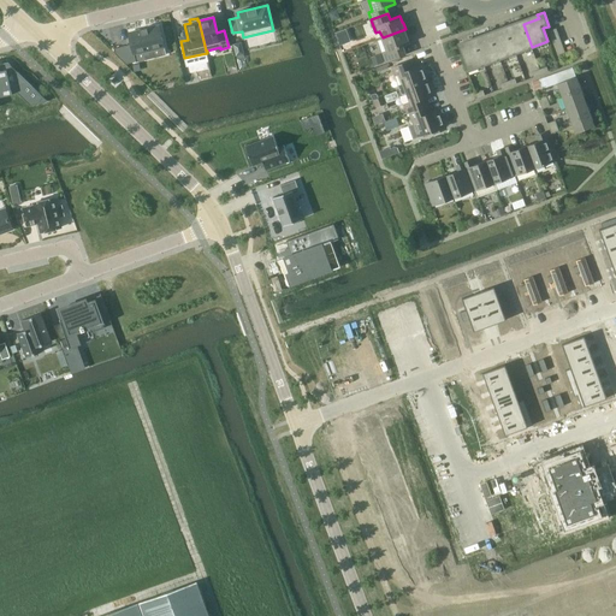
[(508,30),(516,53),(532,47),(523,24),(508,30)]
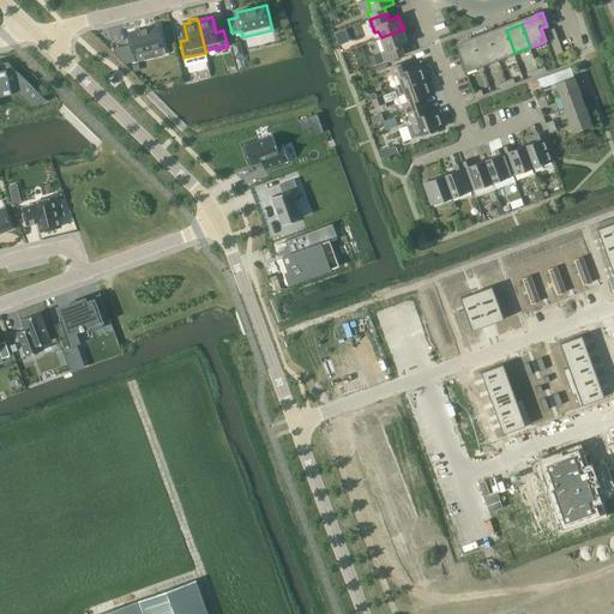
[(162,25),(130,34),(134,55),(167,48),(162,25)]
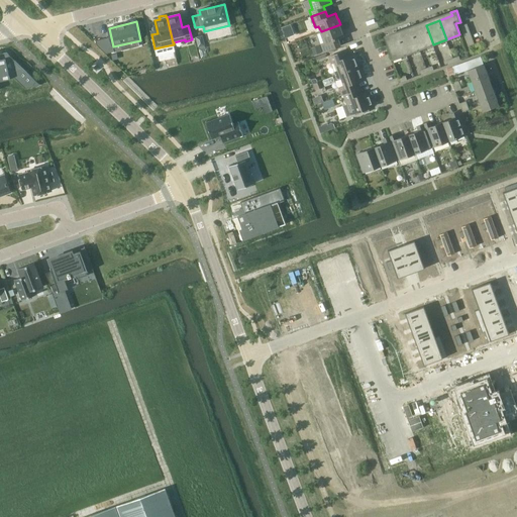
[(340,24),(321,31),(325,42),(321,43),(324,52),(341,45),(338,38),(343,36),(342,31),(342,29),(340,24)]
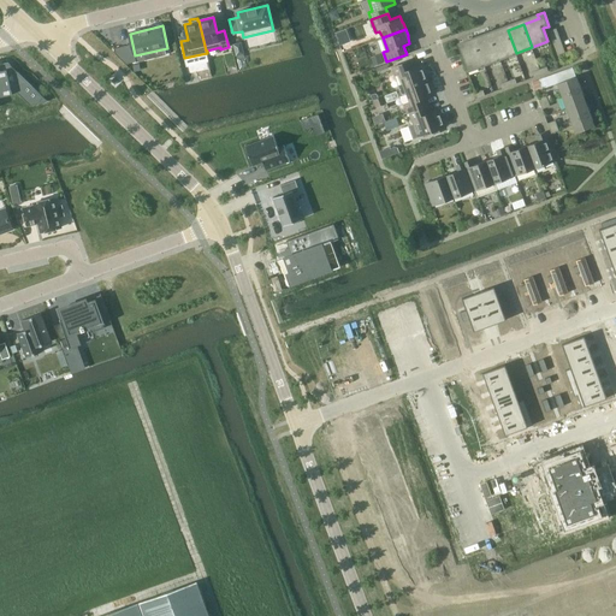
[(501,58),(516,53),(508,30),(492,36),(501,58)]
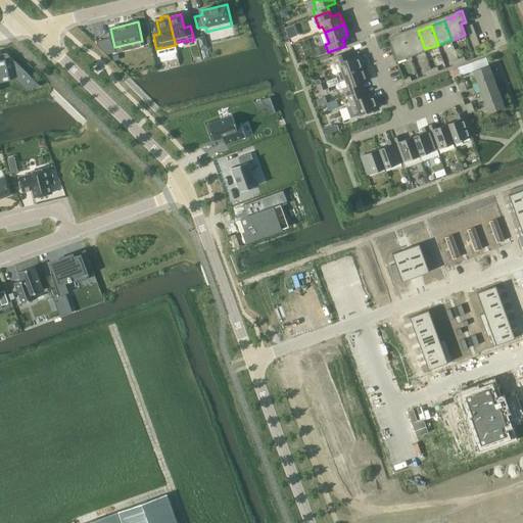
[(412,54),(425,49),(418,31),(405,35),(412,54)]
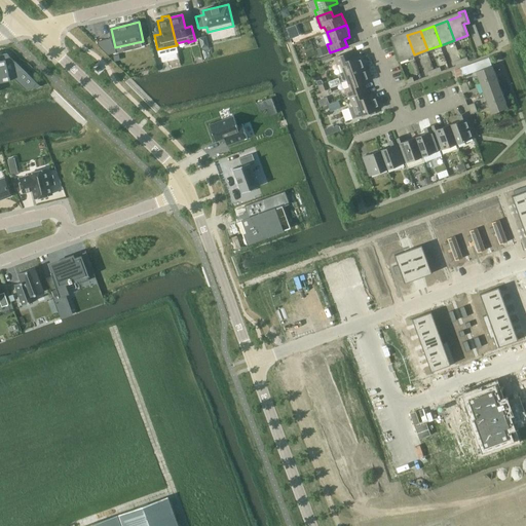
[(400,60),(414,54),(407,35),(392,40),(400,60)]
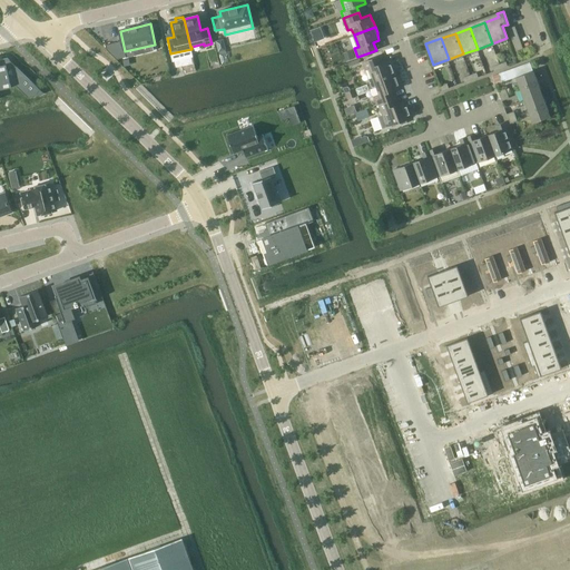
[(346,61),(356,58),(353,50),(343,53),(346,61)]
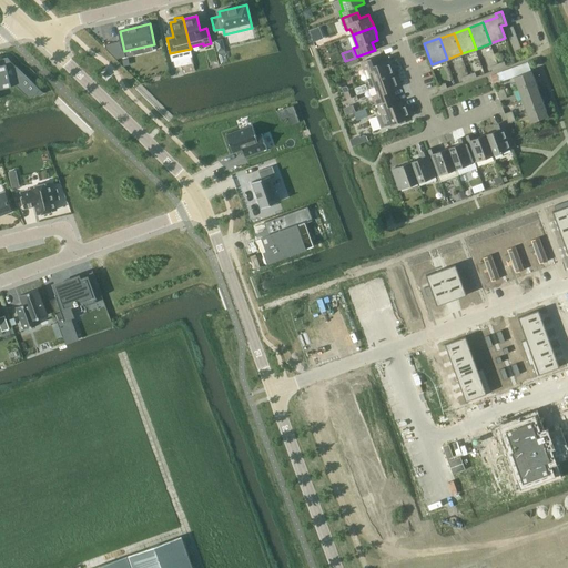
[(377,57),(362,62),(365,70),(367,78),(368,83),(395,73),(393,67),(394,67),(391,59),(381,63),(377,57)]
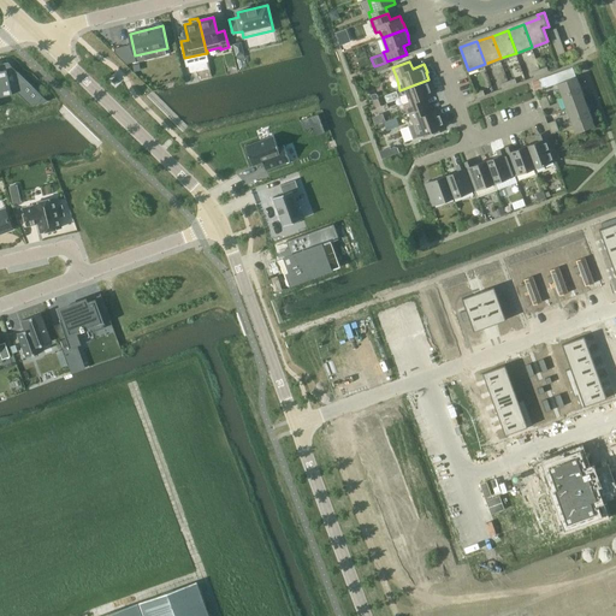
[(0,96),(18,93),(30,105),(47,101),(9,63),(0,64),(0,96)]
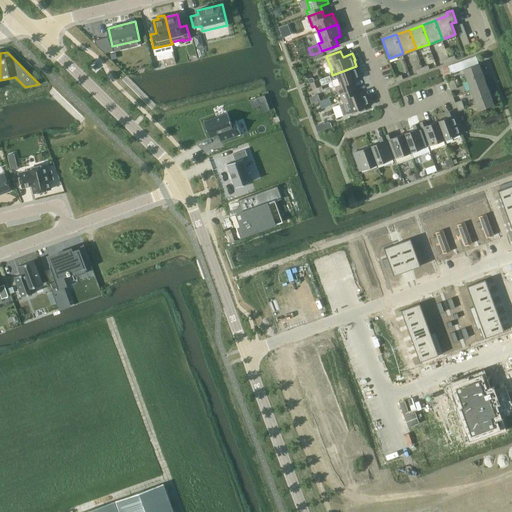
[(467,79),(483,74),(479,64),(464,69),(467,79)]
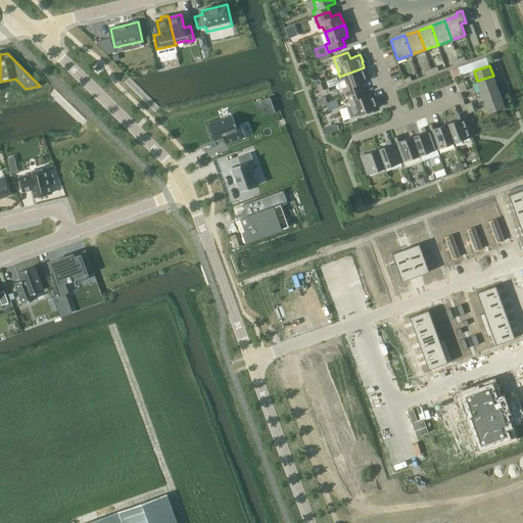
[(347,95),(363,90),(360,83),(369,80),(367,74),(366,74),(364,67),(339,77),(341,79),(343,80),(345,79),(348,87),(344,88),(347,95)]
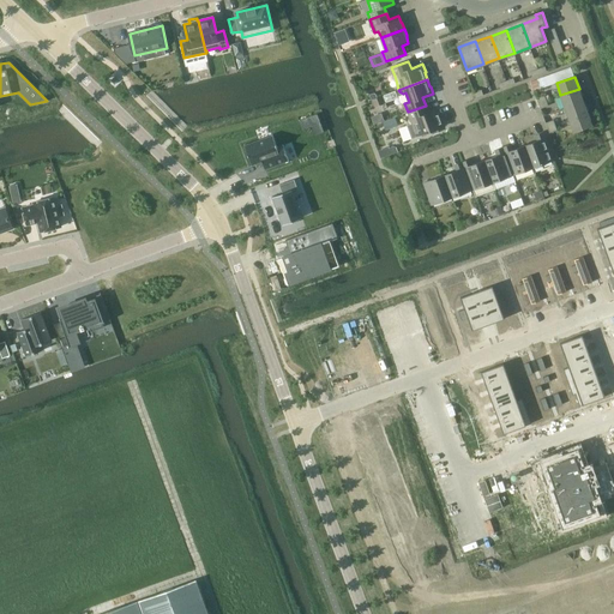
[(565,108),(584,101),(579,89),(560,95),(565,108)]
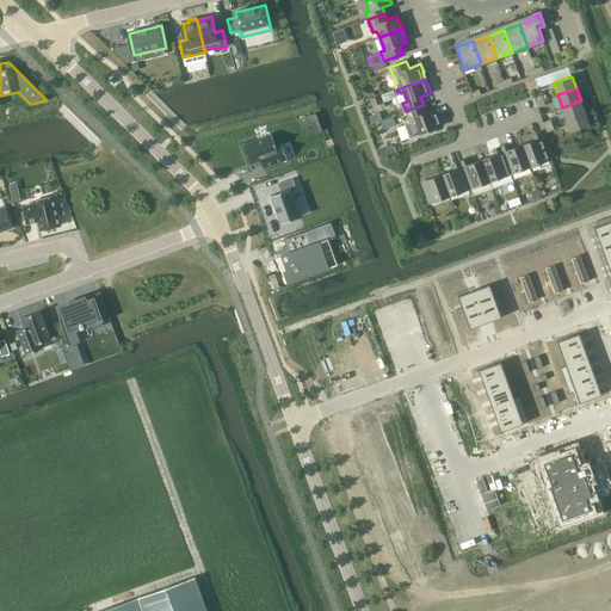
[(567,119),(585,113),(581,100),(562,107),(567,119)]
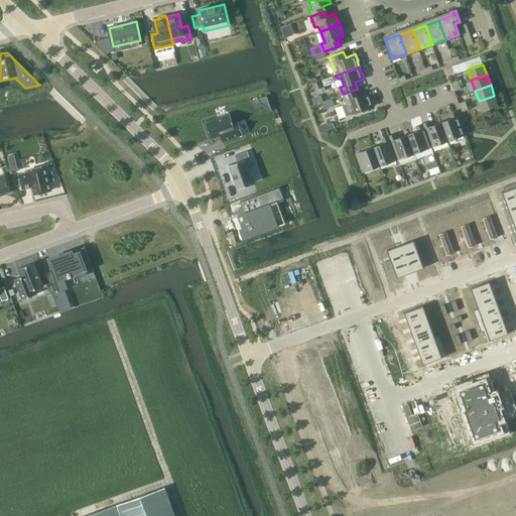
[(346,104),(342,106),(346,116),(354,113),(362,110),(363,112),(365,113),(369,111),(368,108),(374,106),(372,99),(371,100),(368,92),(360,95),(358,89),(343,94),(346,104)]
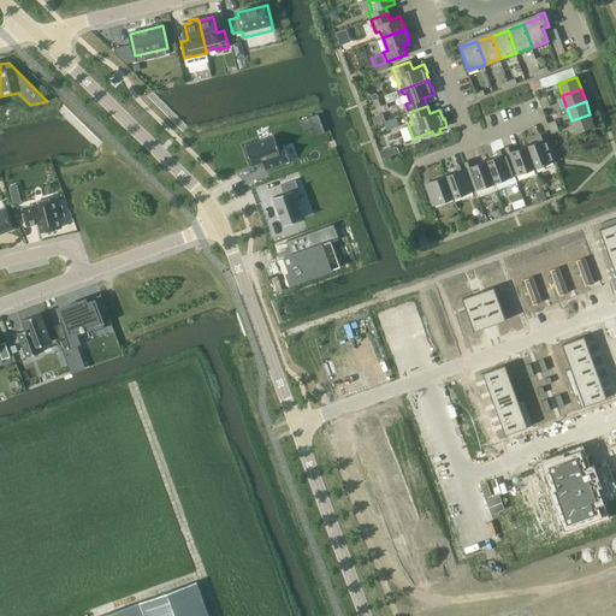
[(590,114),(572,120),(576,134),(594,126),(590,114)]
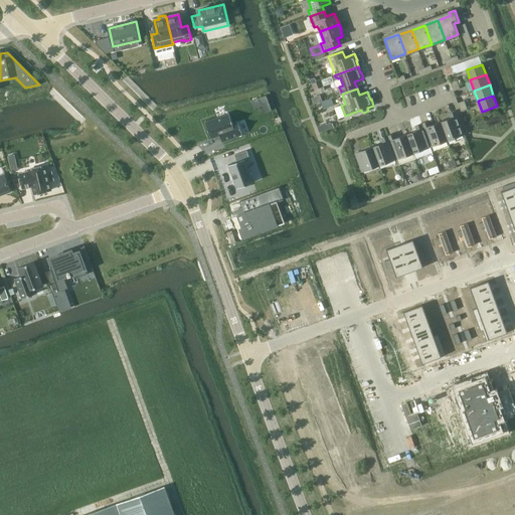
[(324,109),(333,106),(331,100),(322,103),(324,109)]
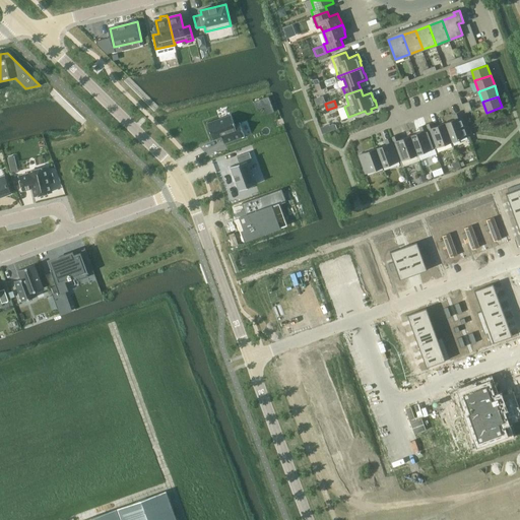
[(445,123),(452,142),(469,135),(460,112),(454,115),(455,119),(445,123)]
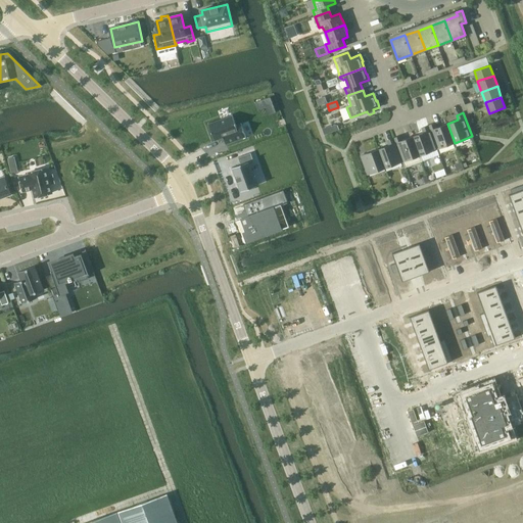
[(233,115),(208,124),(215,140),(223,137),(226,144),(246,137),(241,124),(236,126),(233,115)]
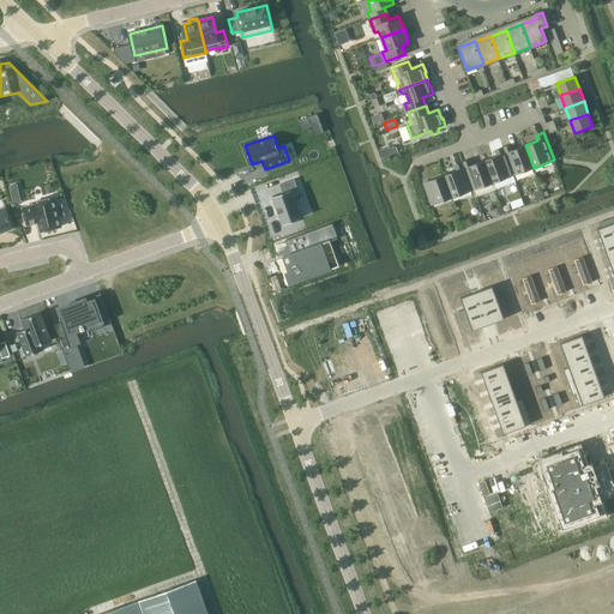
[(534,168),(525,145),(513,150),(511,144),(503,148),(513,175),(534,168)]
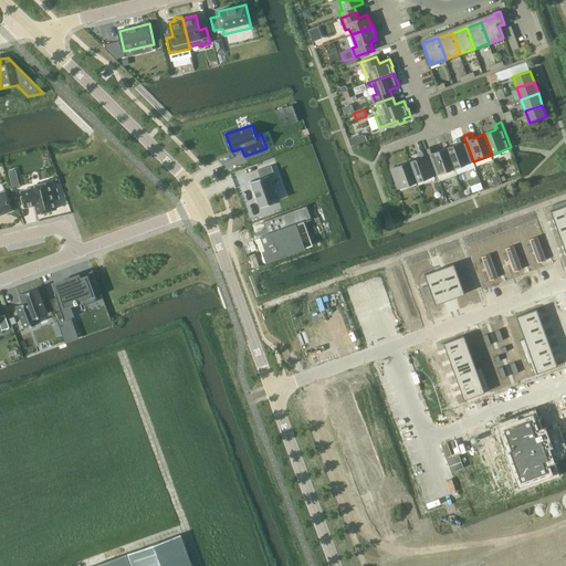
[(358,135),(348,139),(352,146),(362,142),(367,139),(366,136),(364,134),(359,136),(358,135)]
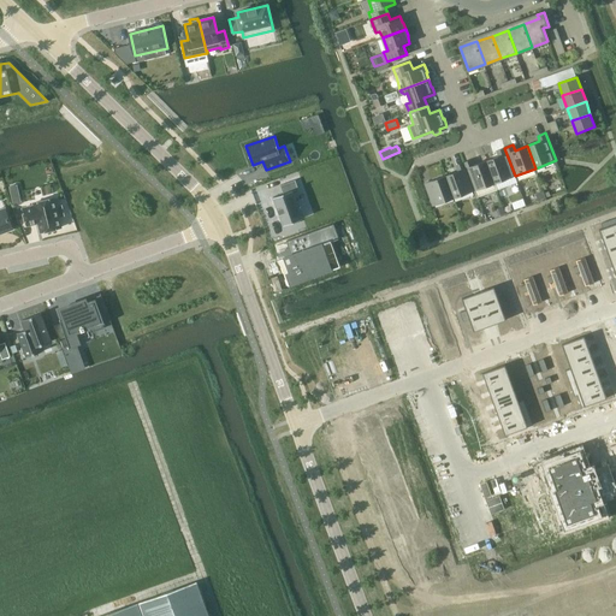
[(495,183),(497,190),(517,183),(515,176),(504,148),(497,150),(499,157),(486,161),(495,183)]
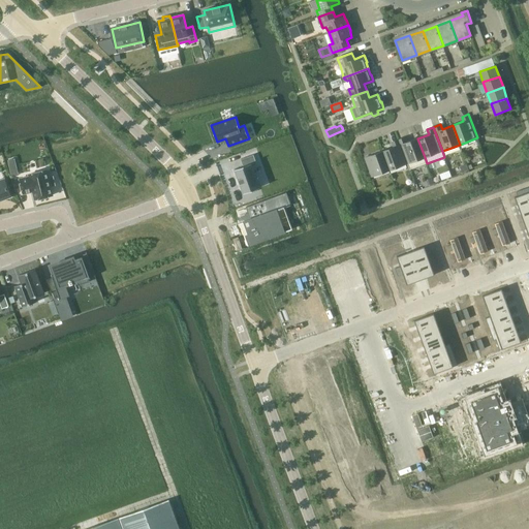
[(425,157),(417,138),(407,142),(405,137),(399,139),(407,163),(425,157)]
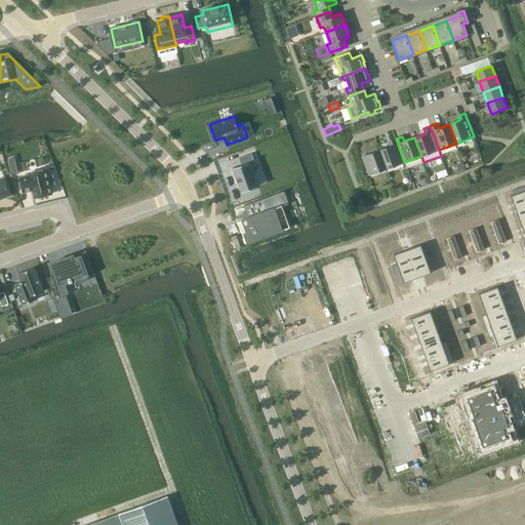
[(379,150),(387,168),(404,162),(396,138),(389,142),(391,146),(379,150)]
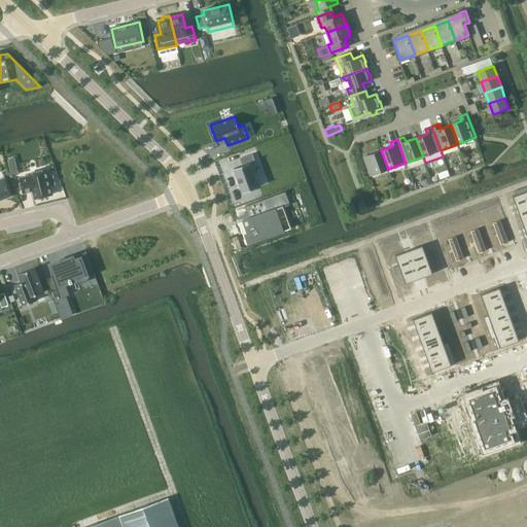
[(371,176),(388,169),(381,150),(363,156),(371,176)]
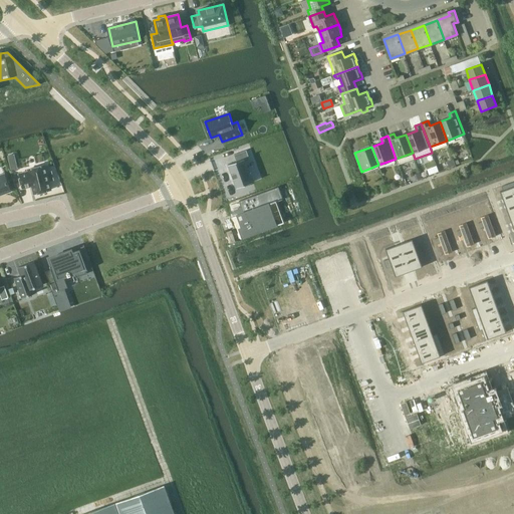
[(236,162),(228,165),(237,188),(253,182),(245,160),(249,158),(247,151),(234,155),(237,161),(235,162),(236,162)]
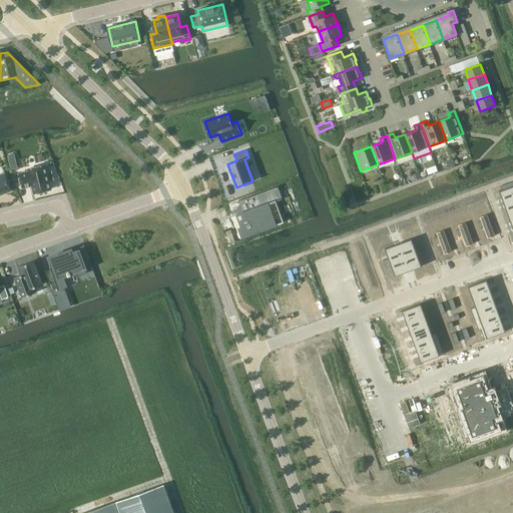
[(29,171),(19,173),(23,187),(32,185),(34,193),(51,189),(49,180),(53,179),(51,170),(47,172),(45,164),(28,169),(29,171)]
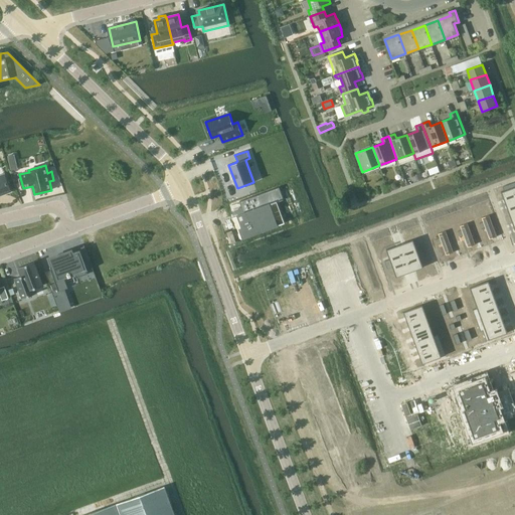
[(0,195),(11,191),(5,174),(0,175),(0,195)]
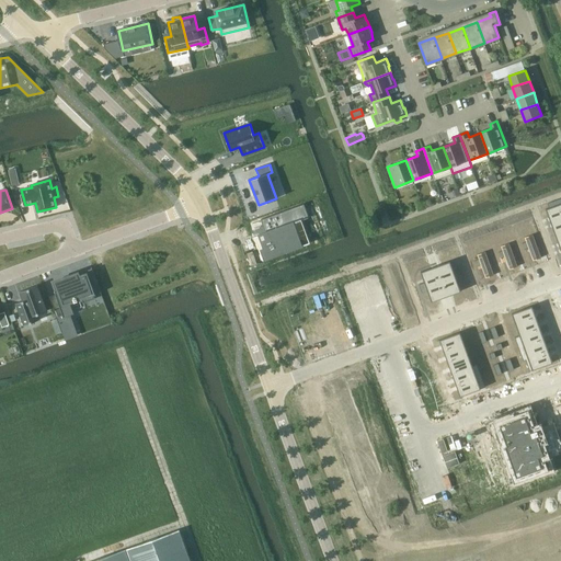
[(272,226),(265,228),(271,242),(266,244),(270,253),(304,240),(295,217),(308,213),(305,202),(268,215),(272,226)]
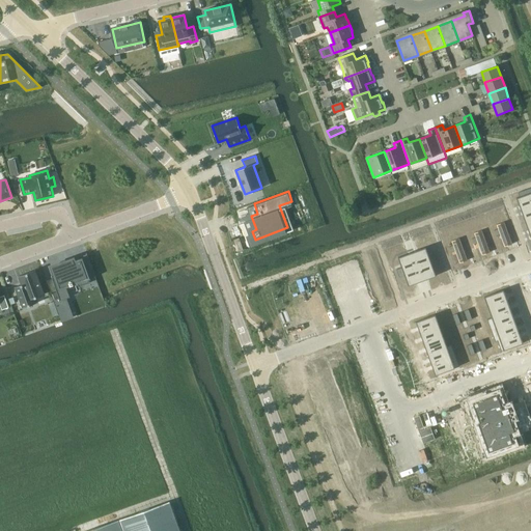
[(530,195),(530,193),(516,198),(522,210),(530,206),(530,195)]
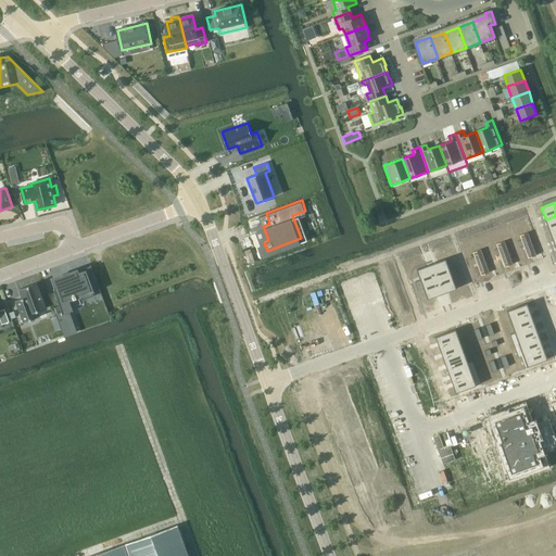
[(555,216),(546,220),(551,232),(555,230),(555,216)]
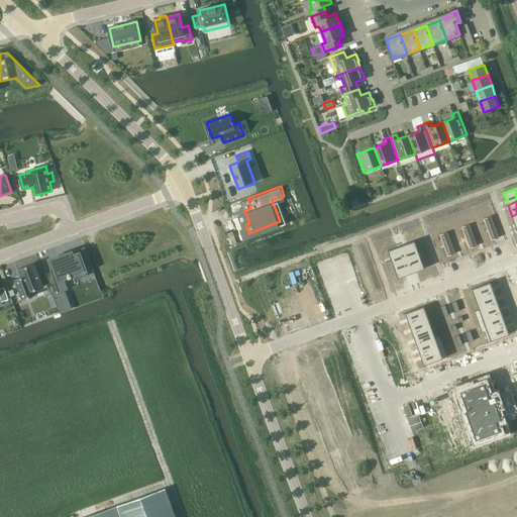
[(493,218),(486,221),(492,240),(499,238),(493,218)]
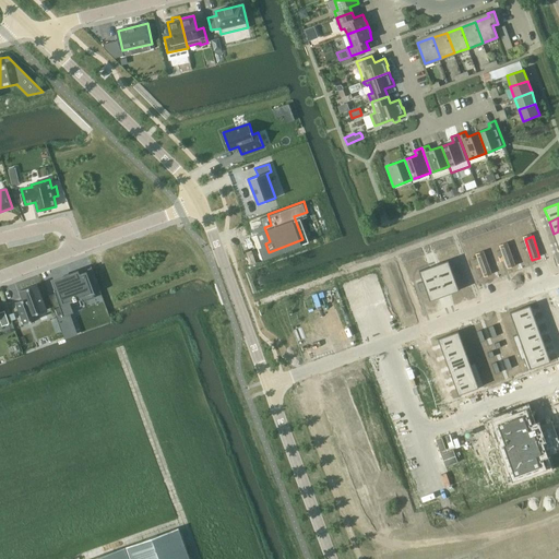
[(507,246),(498,249),(506,270),(514,266),(507,246)]
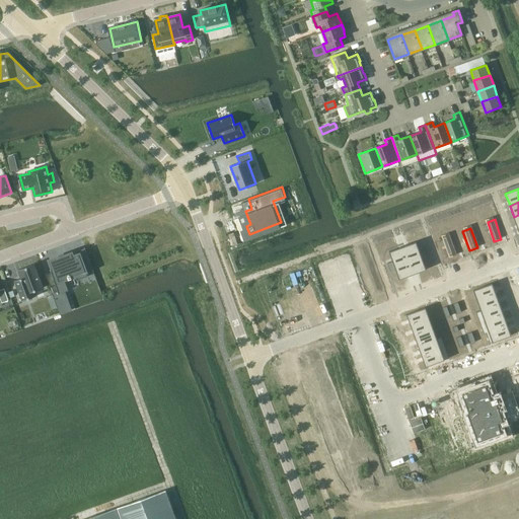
[(445,236),(439,239),(445,258),(453,255),(445,236)]
